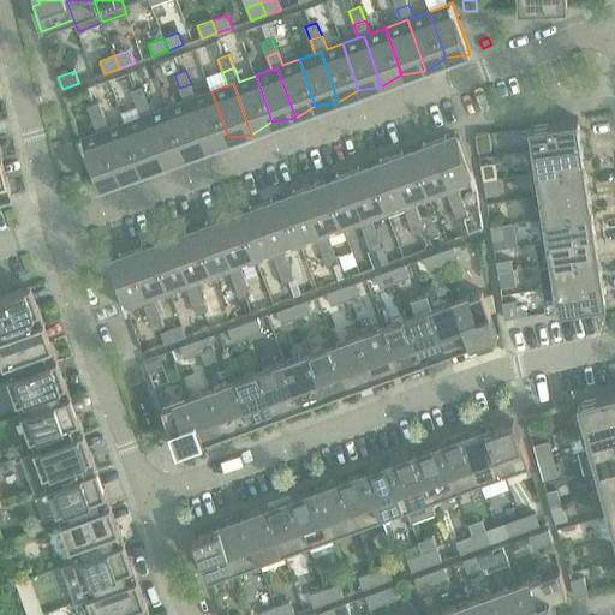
[(184,101),(190,100),(208,150),(228,137),(212,91),(196,97),(191,84),(179,88),(184,101)]
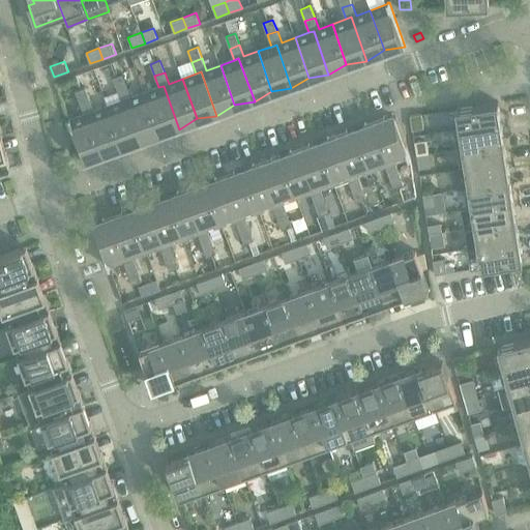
[(122,74),(113,78),(117,89),(126,86),(122,74)]
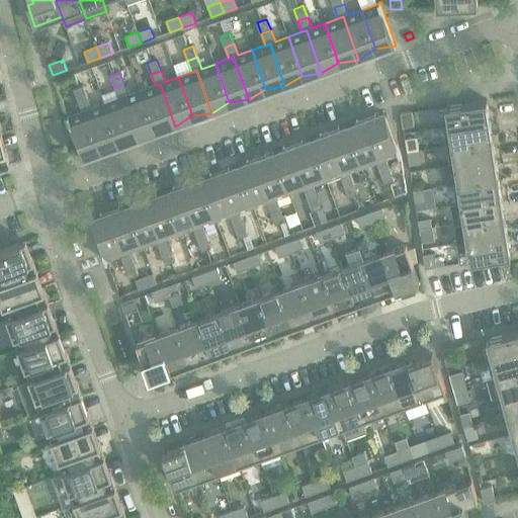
[(118,98),(123,97),(139,140),(156,128),(142,90),(127,95),(123,84),(114,87),(115,89),(118,98)]
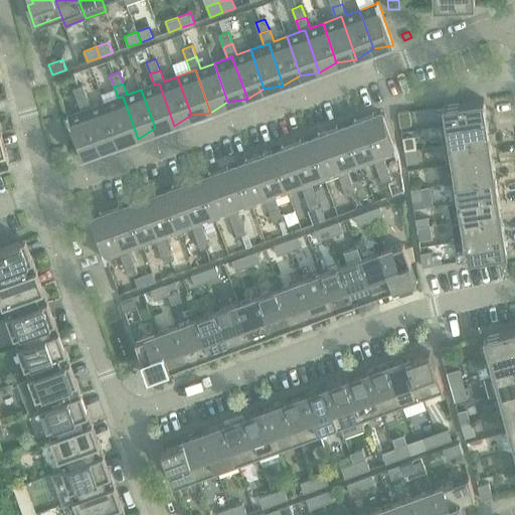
[(159,83),(154,84),(141,90),(155,128),(174,126),(159,83)]
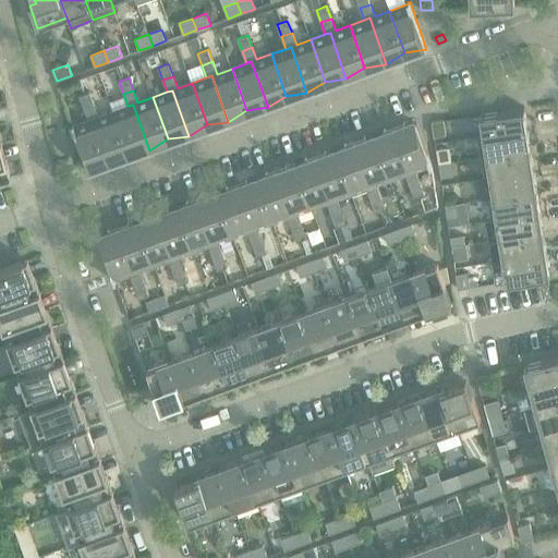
[(89,92),(80,96),(84,108),(94,105),(89,92)]
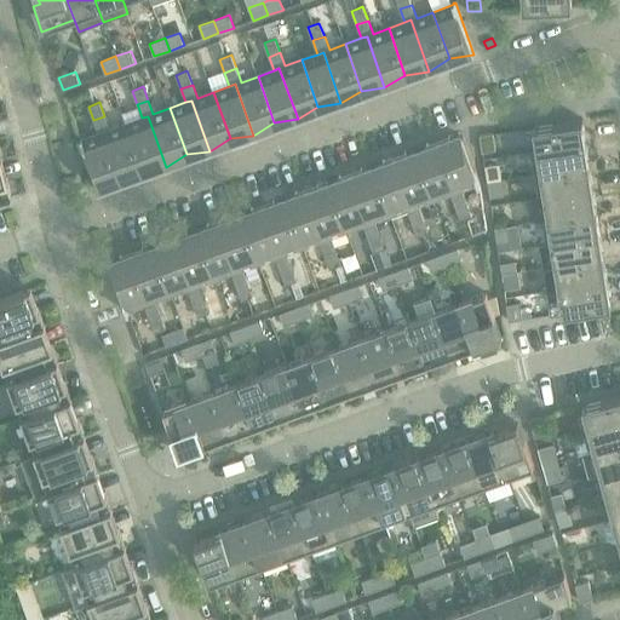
[(98,133),(104,132),(122,183),(143,170),(126,124),(109,130),(104,116),(93,120),(98,133)]
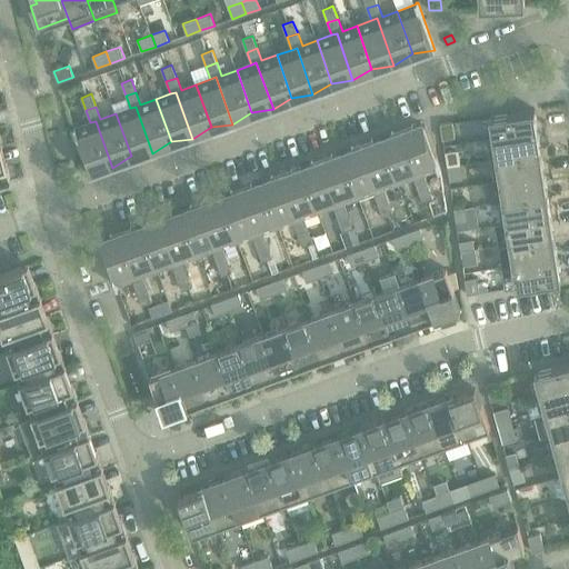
[(130,108),(116,113),(131,156),(152,153),(136,107),(130,108)]
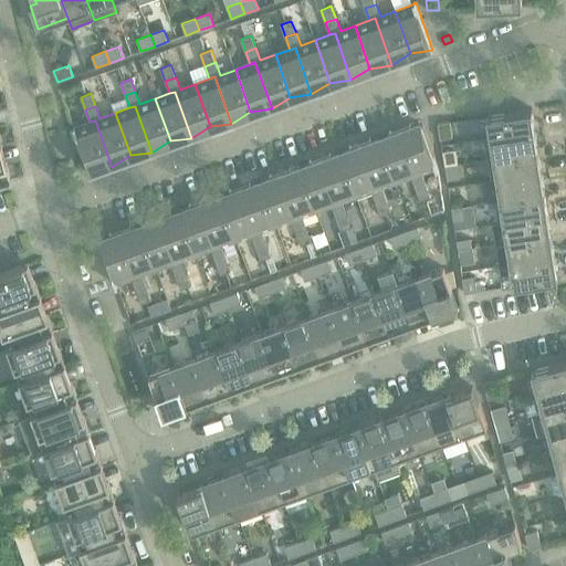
[(532,109),(488,116),(491,138),(535,130),(532,109)]
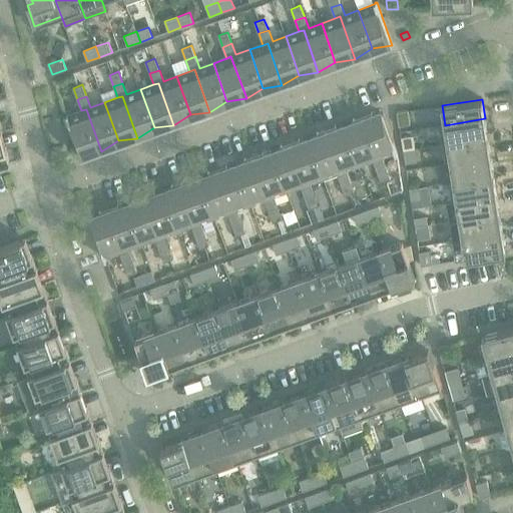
[(66,114),(67,116),(81,154),(101,151),(86,109),(81,110),(68,115),(67,114),(66,114)]
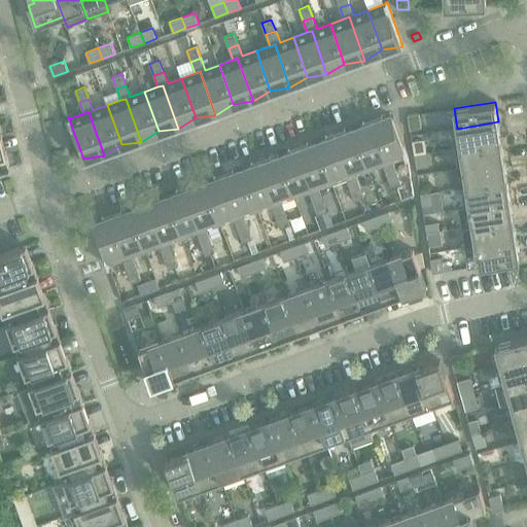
[(419,113),(408,115),(410,130),(421,128),(419,113)]
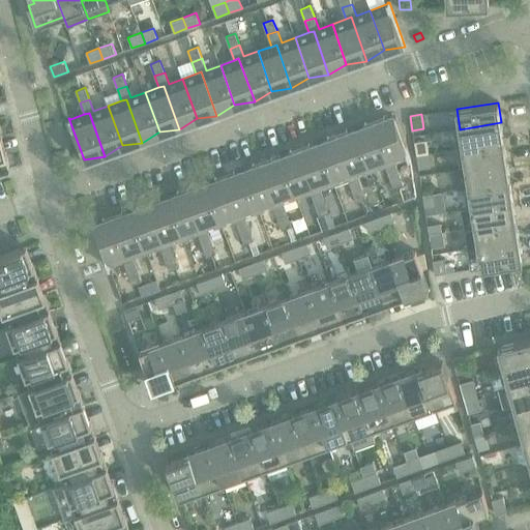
[(409,158),(410,157),(410,156),(395,117),(375,120),(390,164),(395,163),(409,157),(409,158)]
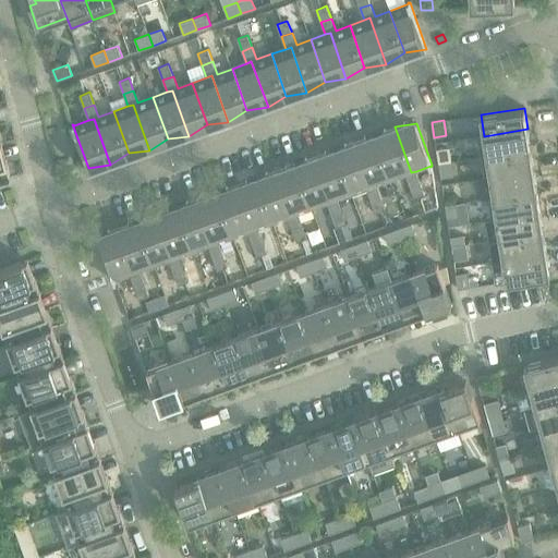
[(395,126),(376,138),(391,180),(405,174),(411,189),(422,185),(416,171),(411,172),(395,126)]
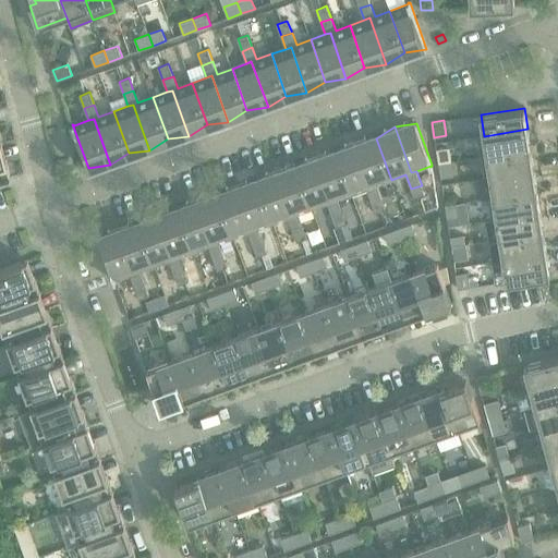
[(487,157),(531,149),(528,129),(484,136),(487,157)]
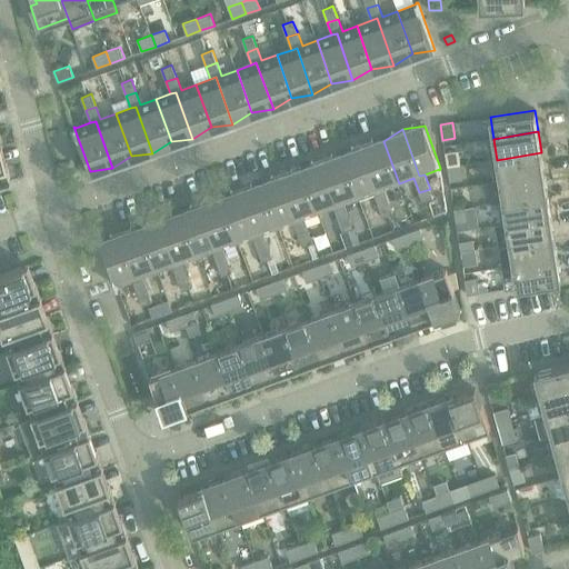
[(379,190),(385,189),(399,183),(383,141),(362,143),(379,190)]
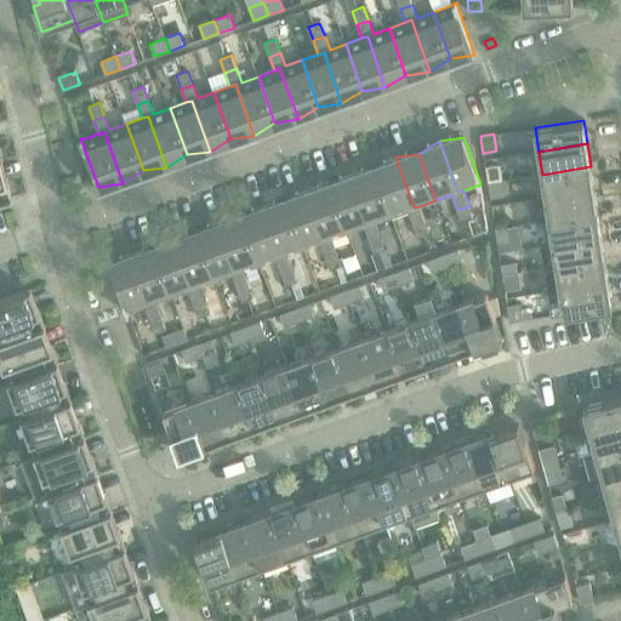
[(375,170),(392,216),(408,210),(414,226),(425,222),(420,206),(414,208),(396,157),(375,170)]
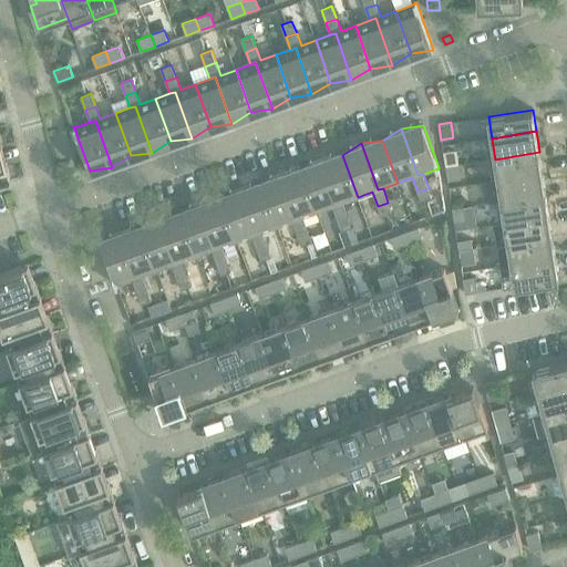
[(0,145),(0,184),(11,181),(2,145),(0,145)]
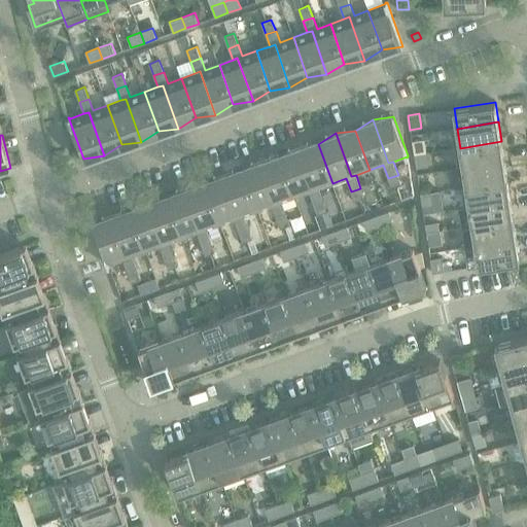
[(421,140),(412,141),(414,155),(423,153),(421,140)]
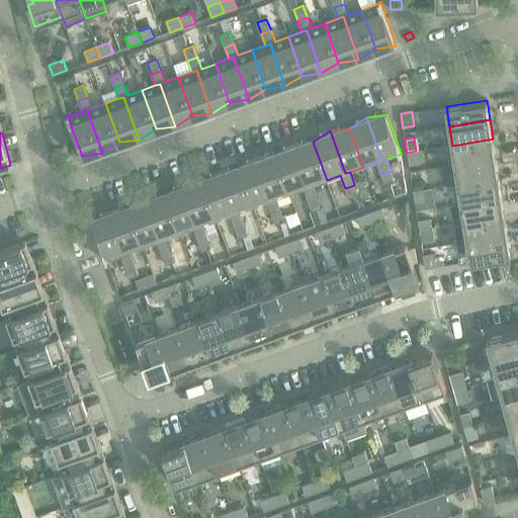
[(455,165),(496,158),(493,139),(452,146),(455,165)]
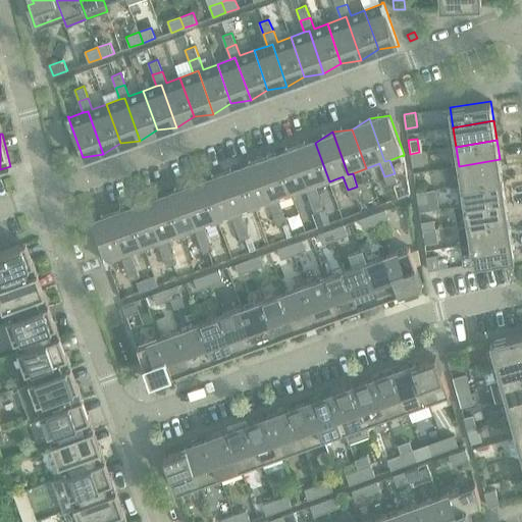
[(311,189),(316,187),(329,181),(315,143),(296,146),(311,189)]
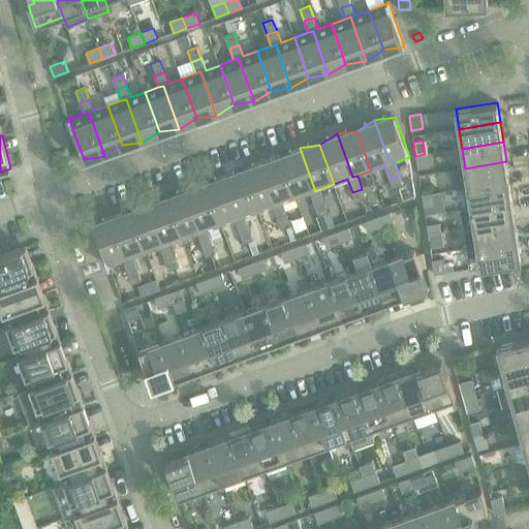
[(300,148),(282,158),(297,197),(310,192),(315,206),(324,203),(320,189),(315,191),(300,148)]
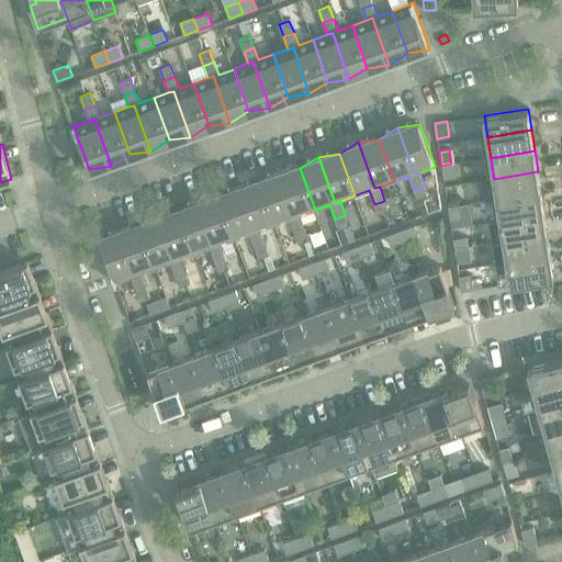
[(444,179),(453,178),(451,164),(441,166),(444,179)]
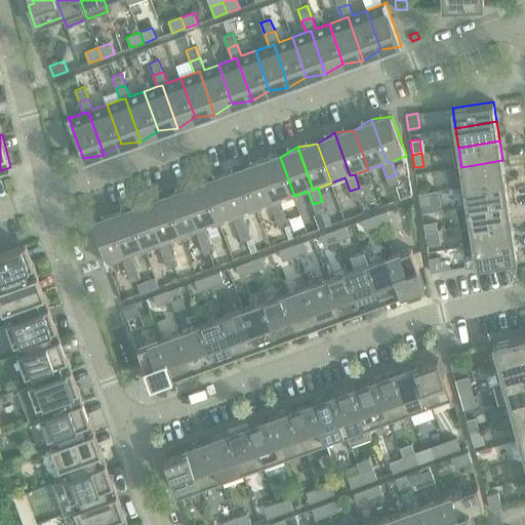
[(280,201),(294,196),(280,157),(259,160),(276,203),(280,201)]
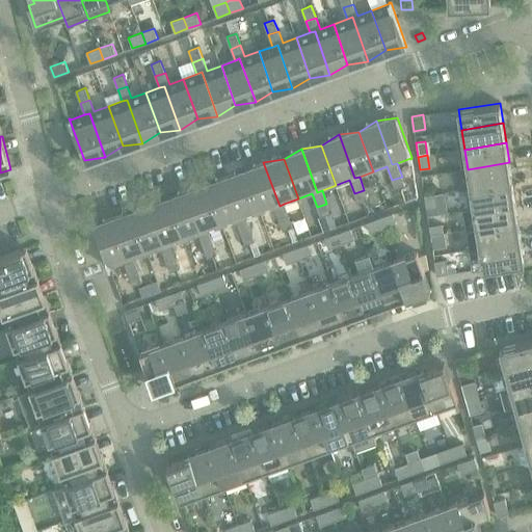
[(263,162),(245,173),(260,213),(274,207),(278,219),(289,216),(284,204),(280,206),(263,162)]
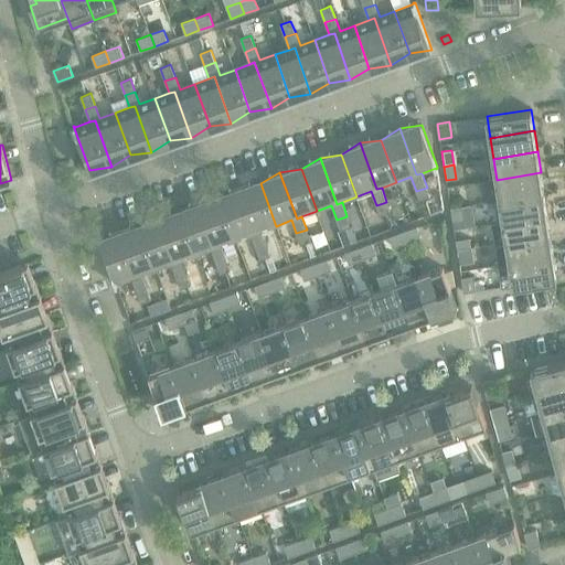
[(500,201),(544,193),(541,172),(497,180),(500,201)]
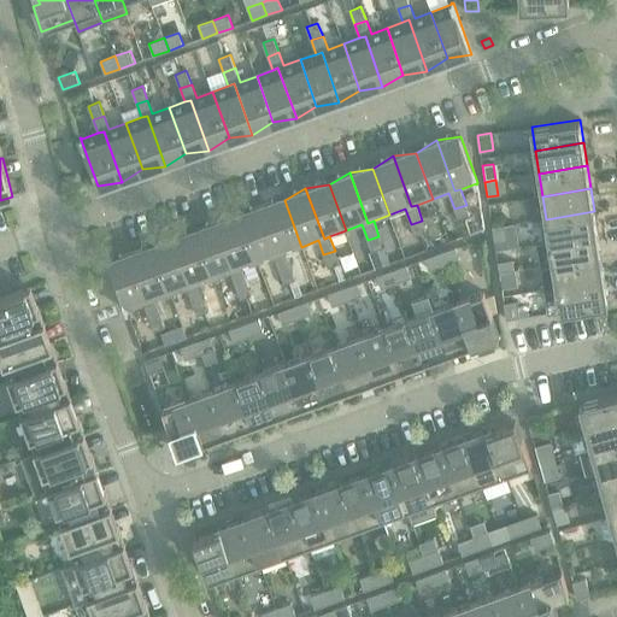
[(286,252),(301,247),(285,200),(262,204),(280,254),(286,252)]
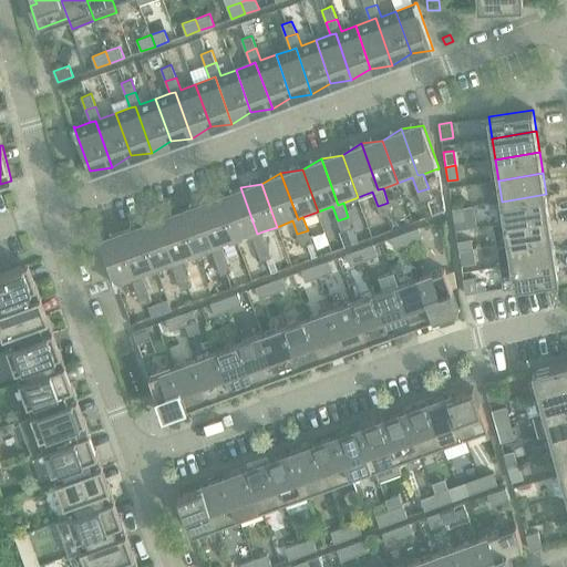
[(240,187),(222,198),(237,241),(251,236),(256,248),(267,244),(263,232),(257,234),(240,187)]
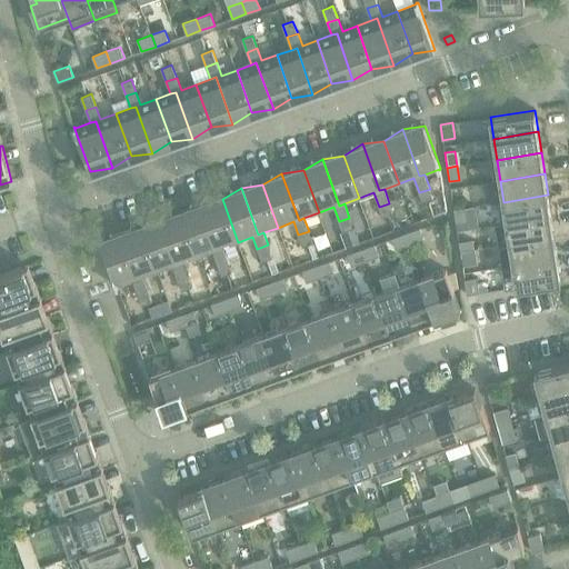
[(422,203),(433,199),(430,189),(419,192),(422,203)]
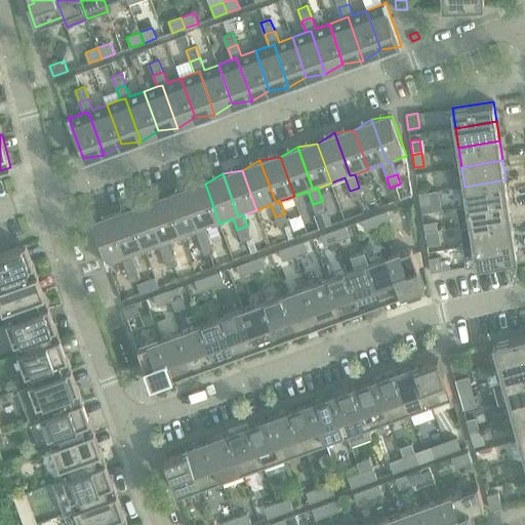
[(468,206),(509,199),(506,179),(465,187),(468,206)]
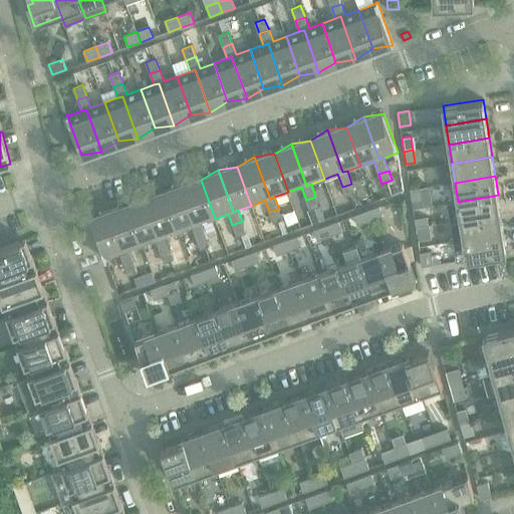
[(202,223),(215,219),(201,180),(182,183),(197,225),(202,223)]
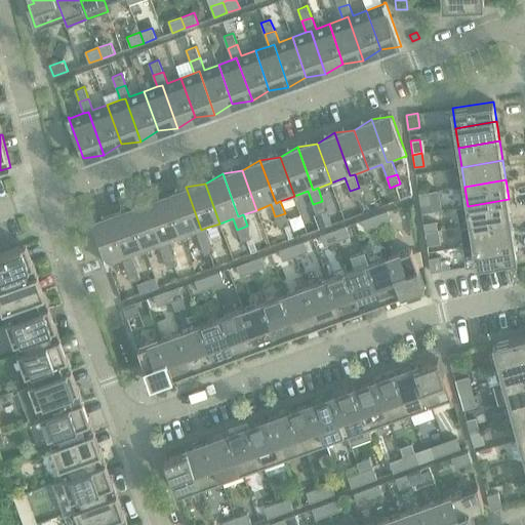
[(168,197),(183,236),(183,237),(196,232),(200,243),(210,240),(206,228),(201,230),(186,187),(168,197)]
